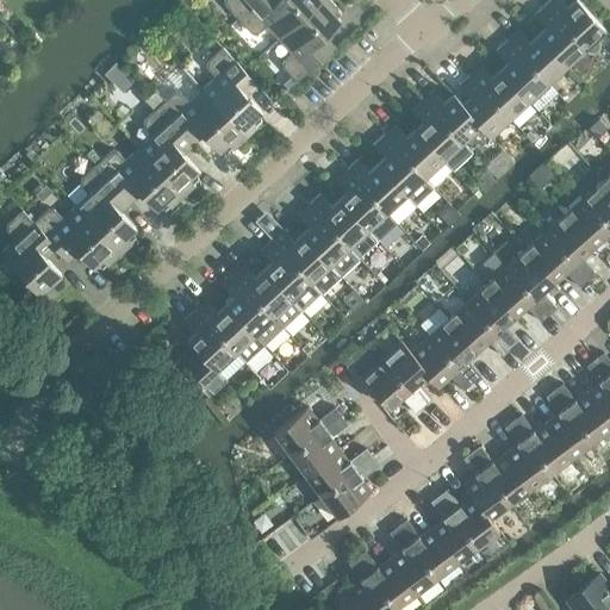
[(223,0),(224,1),(224,4),(225,5),(238,19),(257,0),(223,0)]
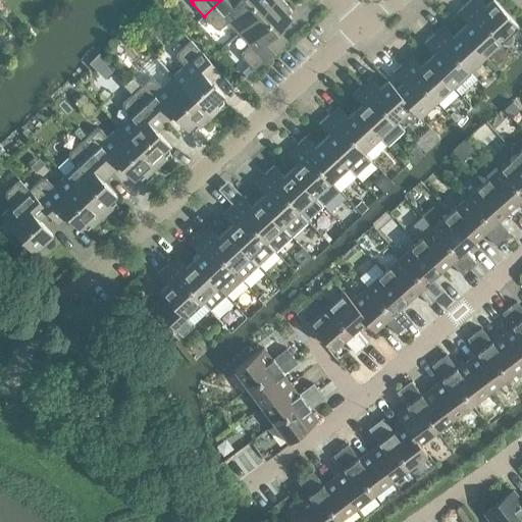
[(239,33),(274,0),(220,0),(204,16),(214,28),(216,29),(217,29),(219,29),(220,29),(221,28),(228,21),(239,33)]
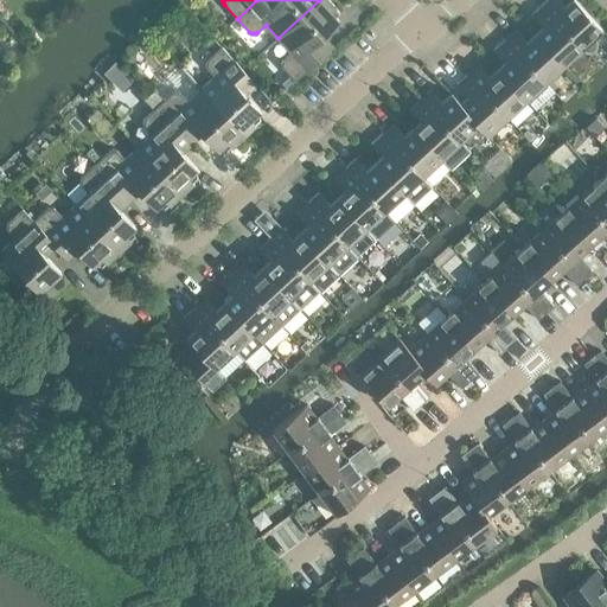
[(339,12),(327,0),(319,0),(278,38),(291,52),(282,59),(281,61),(281,62),(281,64),(281,65),(282,68),(289,76),(282,83),(287,89),(333,48),(323,36),(339,21),(334,17),(339,12)]
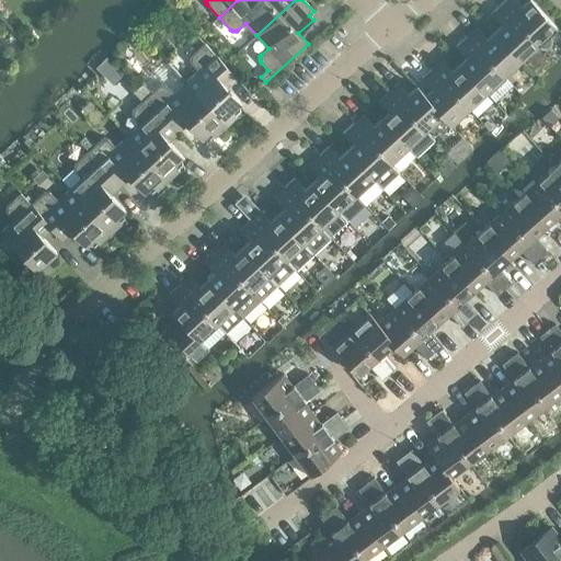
[(505,0),(501,4),(538,44),(541,47),(546,48),(549,47),(551,43),(551,39),(548,35),(556,27),(530,0),(528,0),(522,7),(517,2),(518,1),(516,0),(505,0)]
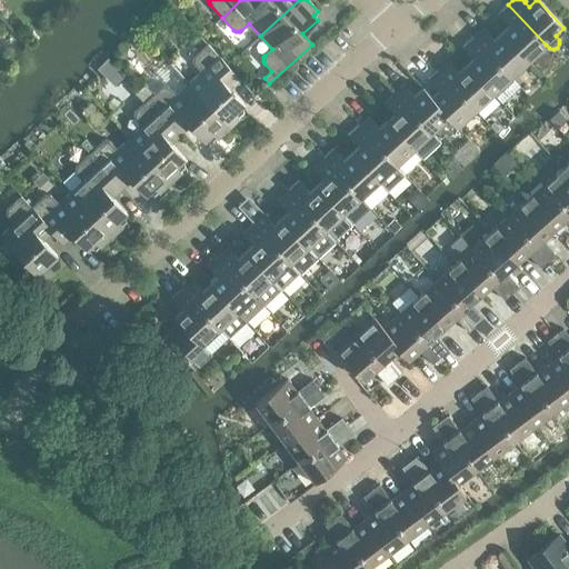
[(546,45),(508,5),(498,15),(505,21),(506,20),(509,25),(501,32),(528,61),(546,45)]
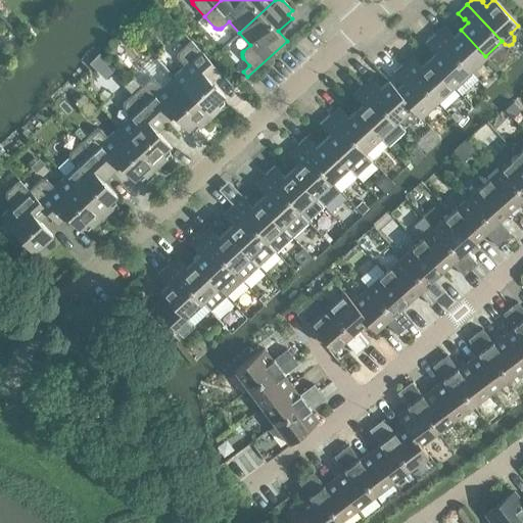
[(485,56),(461,30),(454,37),(449,33),(450,32),(444,25),(434,34),(469,72),(485,56)]
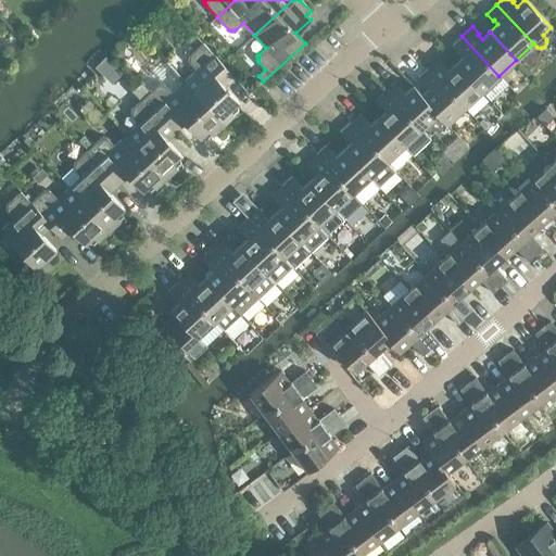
[(498,76),(462,36),(452,46),(458,52),(459,52),(464,57),(455,63),(481,91),(498,76)]
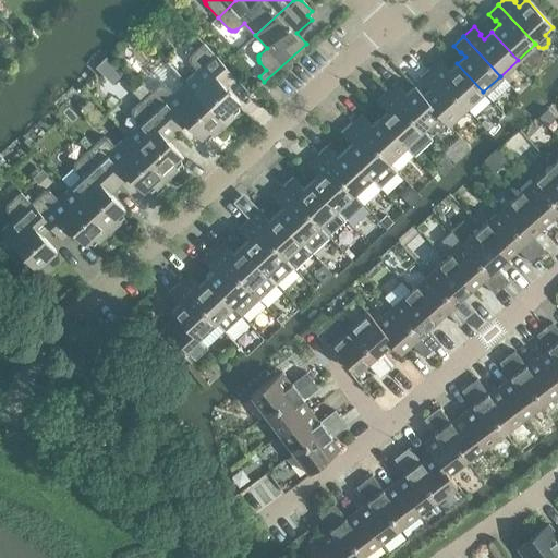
[(204,43),(191,56),(190,57),(189,58),(189,60),(190,61),(190,63),(196,70),(184,82),(223,124),(239,110),(235,106),(239,102),(226,87),(235,77),(204,43)]
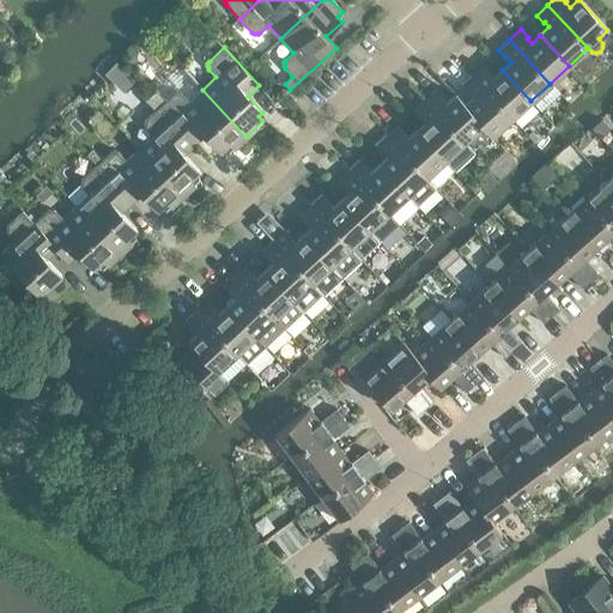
[(530,101),(502,70),(493,78),(489,73),(490,72),(483,65),(472,76),(511,119),(530,101)]
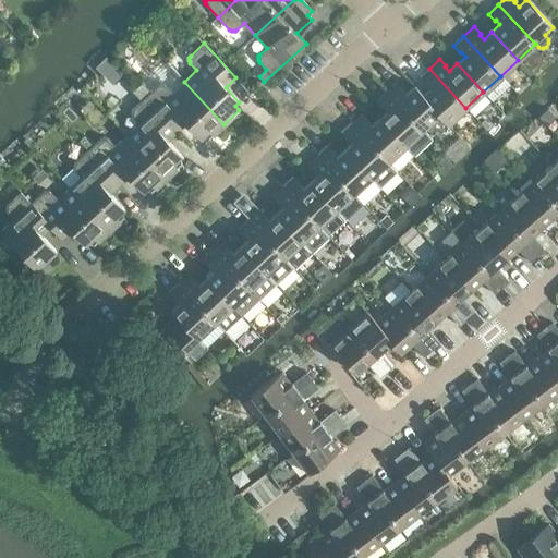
[(465,108),(429,69),(419,77),(425,85),(426,84),(431,88),(423,95),(423,96),(440,114),(439,114),(448,124),(465,108)]
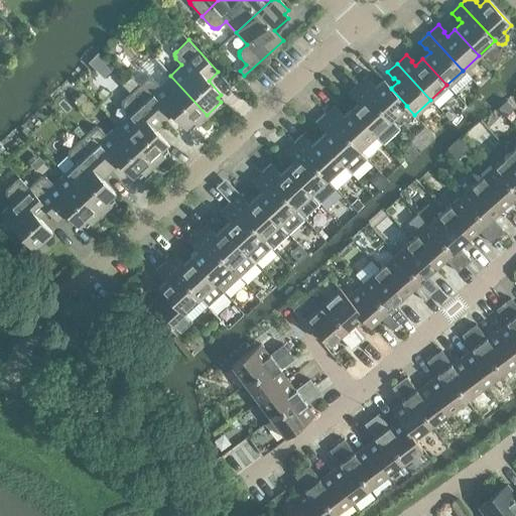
[(391,89),(391,88),(383,79),(375,87),(372,83),(372,82),(366,75),(357,84),(391,121),(406,106),(407,106),(391,89)]
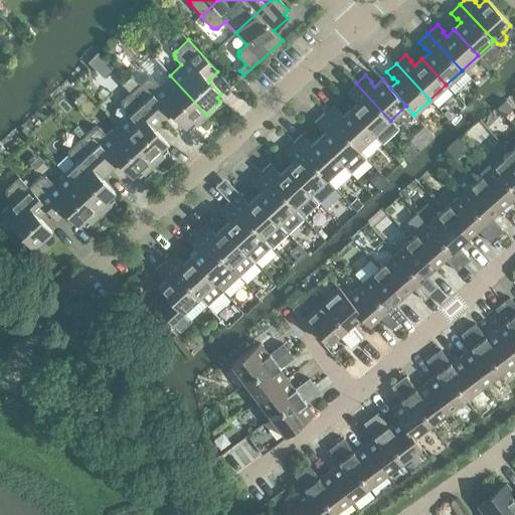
[(206,115),(170,75),(159,86),(153,78),(151,77),(150,77),(148,77),(147,77),(146,78),(134,90),(164,122),(172,114),(185,127),(189,124),(192,128),(206,115)]
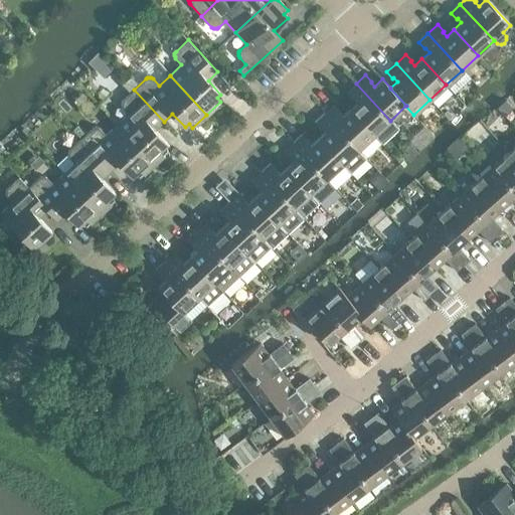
[(390,121),(356,83),(346,93),(352,99),(353,99),(357,103),(350,109),(374,135),(382,144),(398,129),(390,121)]
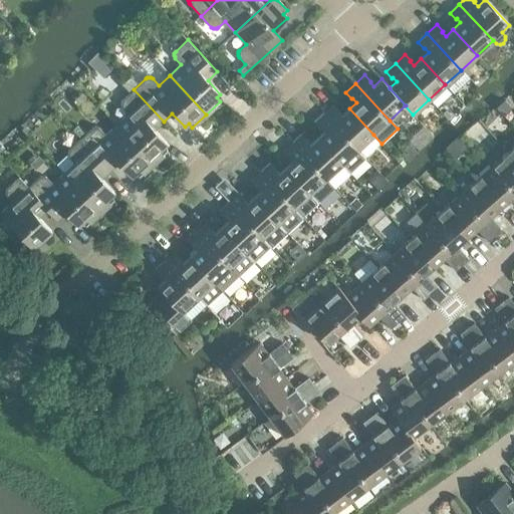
[(155,130),(164,121),(134,89),(122,100),(121,101),(120,102),(120,104),(120,105),(121,106),(127,113),(116,124),(153,164),(167,151),(164,147),(167,144),(155,130)]
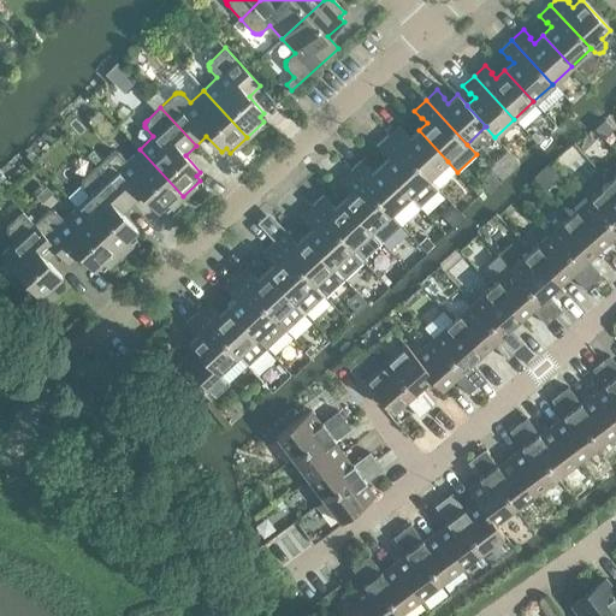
[(604,119),(594,128),(604,138),(614,130),(604,119)]
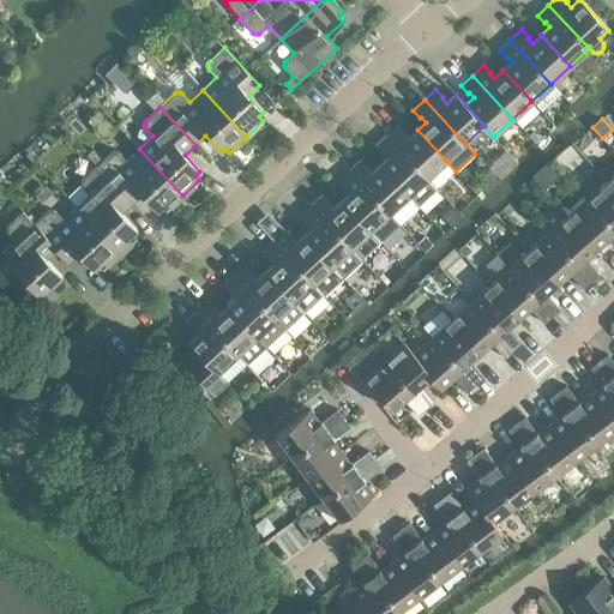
[(446,161),(417,130),(409,138),(404,133),(405,132),(398,125),(386,134),(427,179),(446,161)]
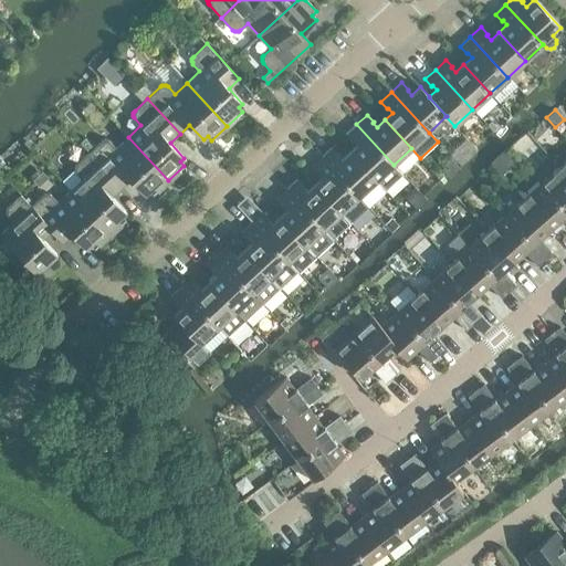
[(491,122),(488,125),(494,132),(498,127),(491,122)]
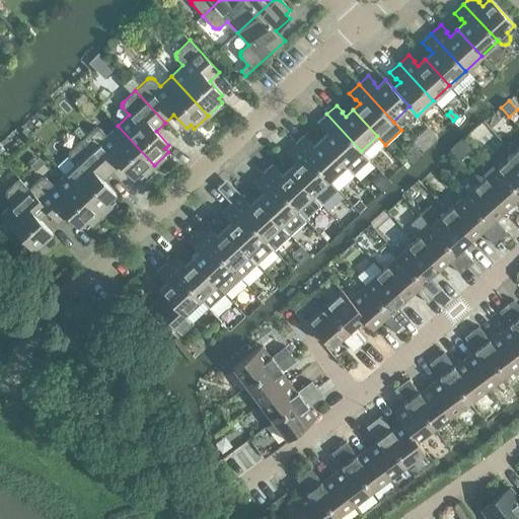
[(369,160),(361,151),(326,114),(317,123),(323,130),(324,129),(327,133),(320,140),(353,174),(369,160)]
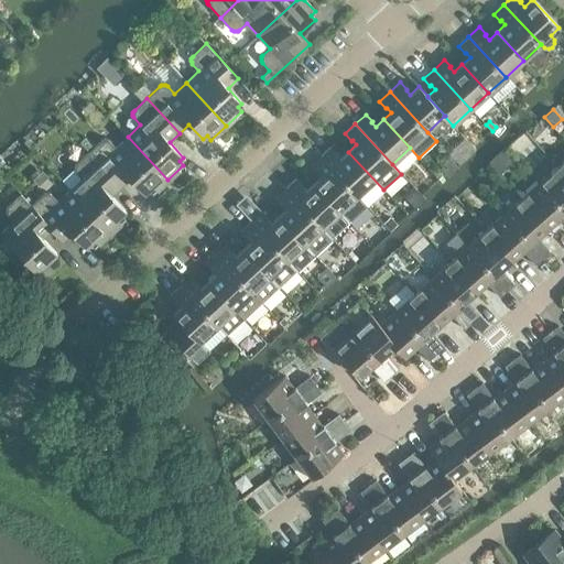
[(167,180),(128,137),(116,148),(109,140),(107,140),(106,139),(105,139),(102,139),(101,140),(88,152),(121,187),(131,179),(144,193),(149,190),(152,194),(167,180)]
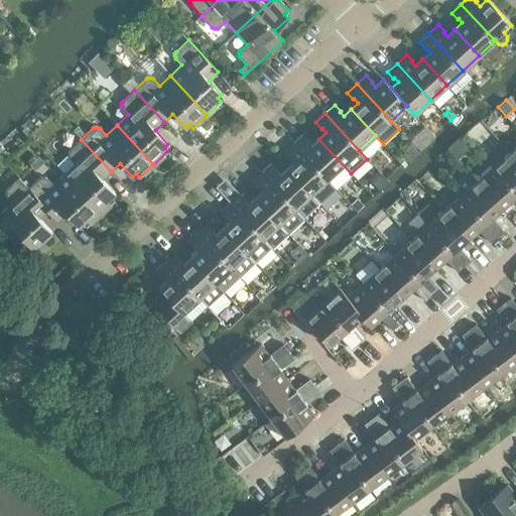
[(424,126),(409,141),(420,152),(435,137),(424,126)]
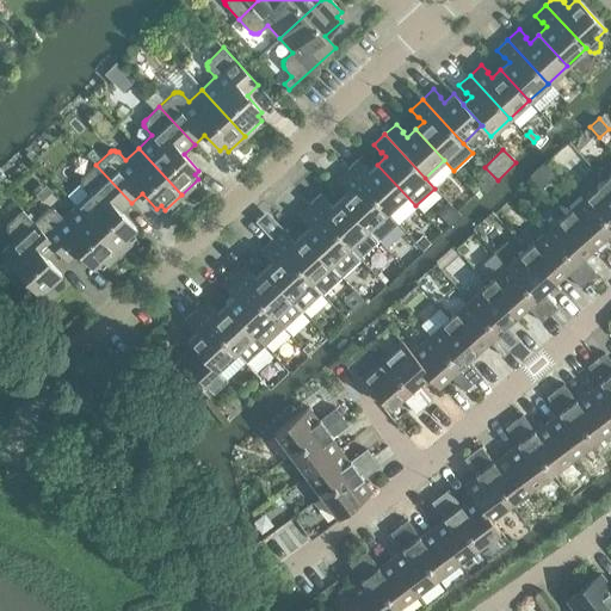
[(415,205),(377,165),(369,172),(364,167),(365,166),(358,159),(346,170),(396,223),(415,205)]
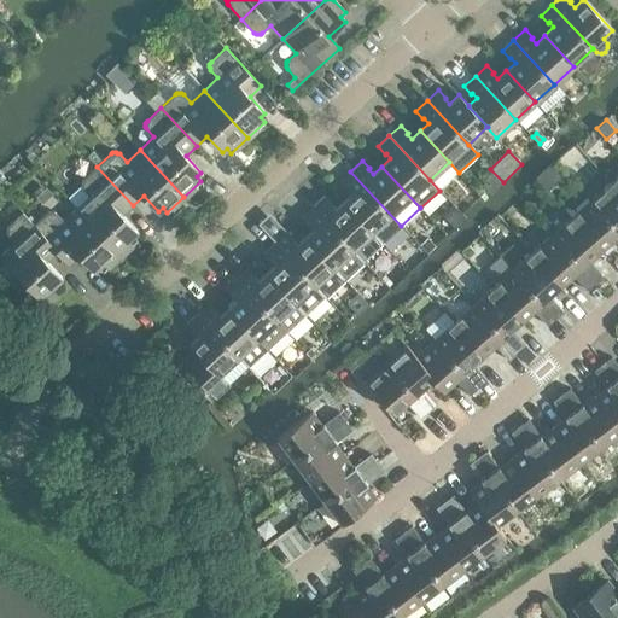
[(122,215),(133,205),(97,167),(83,179),(82,181),(81,182),(81,185),(82,186),(82,187),(91,196),(76,208),(121,256),(138,240),(133,235),(138,231),(122,215)]
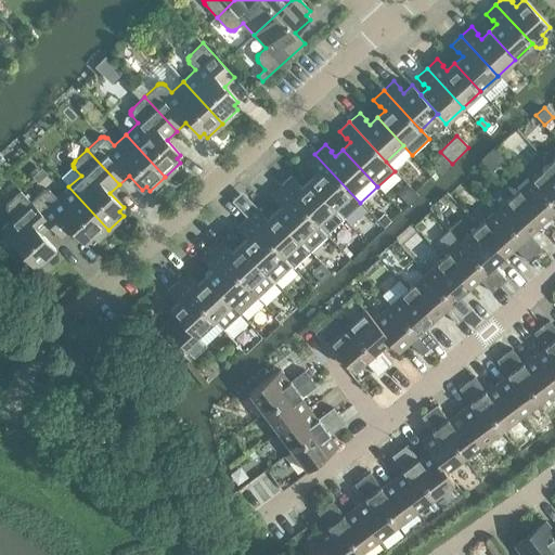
[(360,203),(314,154),(305,164),(311,170),(312,169),(317,173),(308,181),(344,219),(360,203)]
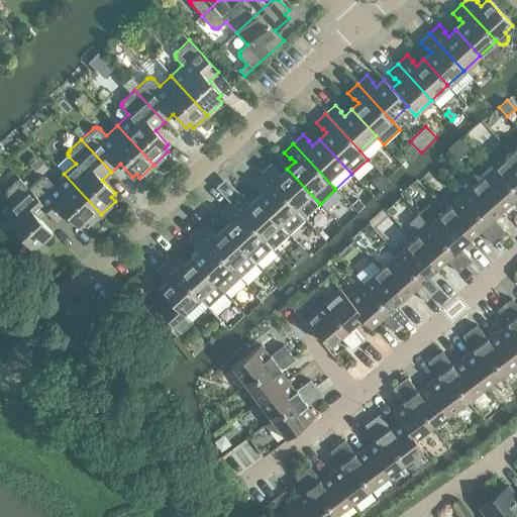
[(411,144),(404,150),(404,156),(411,163),(420,153),(411,144)]
